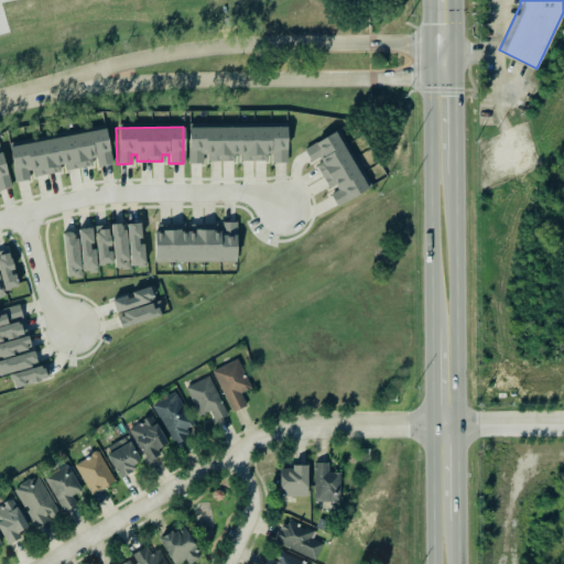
[(286,163),(285,127),(187,128),(188,163),(201,162),(201,153),(206,153),(206,161),(235,160),(234,154),(240,154),(240,162),(266,161),(266,154),(271,154),(271,163),(286,163)]
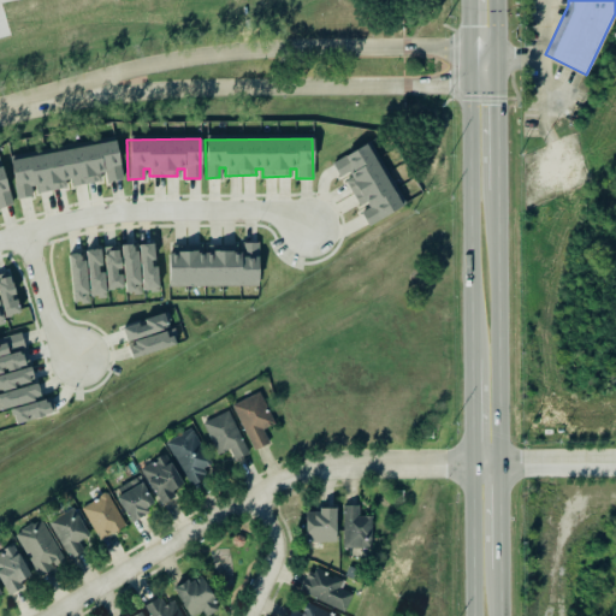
[(7,160),(113,140),(120,178),(106,181),(104,171),(96,172),(99,181),(71,185),(69,178),(63,179),(64,187),(35,193),(34,185),(29,187),(30,196),(15,199),(7,160)]
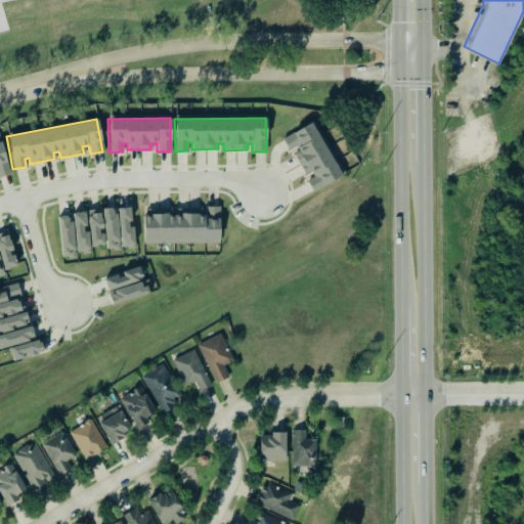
[(312,191),(341,175),(310,121),(278,138),(287,151),(295,146),(297,150),(292,154),(304,174),(310,171),(313,177),(306,180),(312,191)]
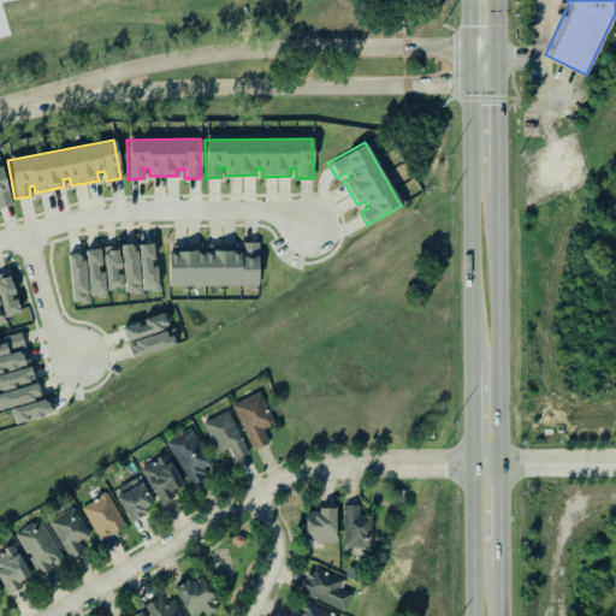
[(0,207),(11,205),(6,188),(5,188),(0,170),(0,207)]
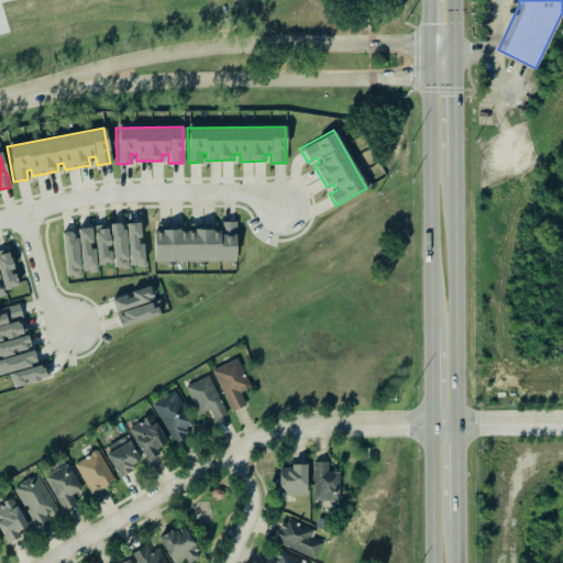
[(152,231),(152,262),(234,261),(234,221),(221,221),(221,230),(210,230),(210,229),(192,229),(192,231),(177,231),(177,229),(159,230),(158,233),(155,233),(155,231),(152,231)]
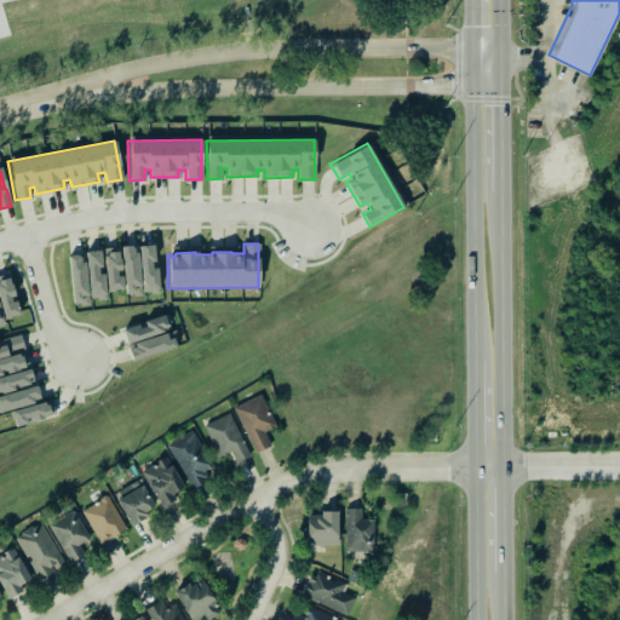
[(141,246),(142,291),(159,291),(159,267),(155,267),(154,245),(141,246)]
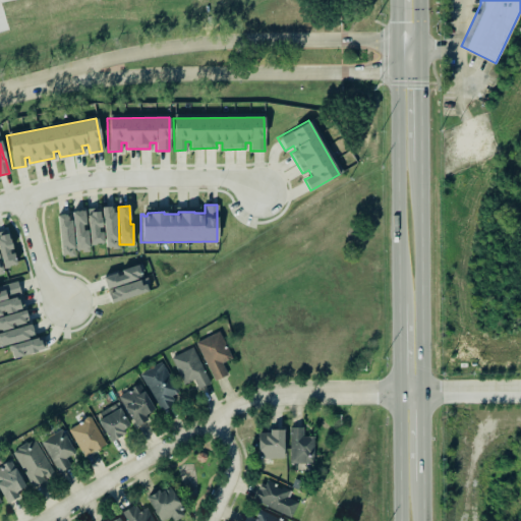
[(103,207),(105,247),(118,246),(116,207),(103,207)]
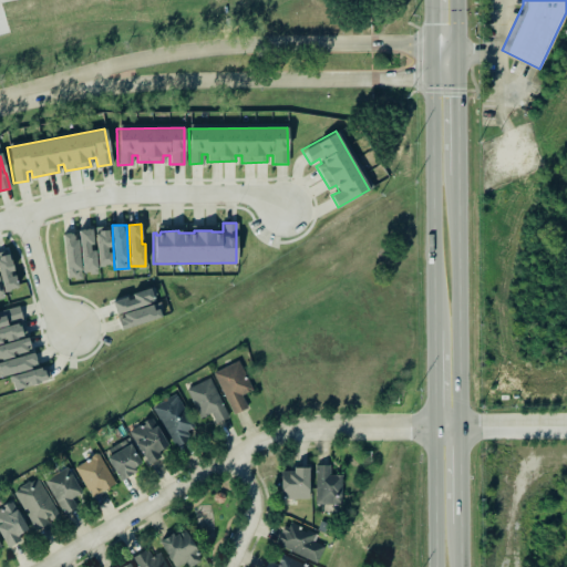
[(113,265),(113,250),(111,250),(110,226),(95,227),(98,266),(113,265)]
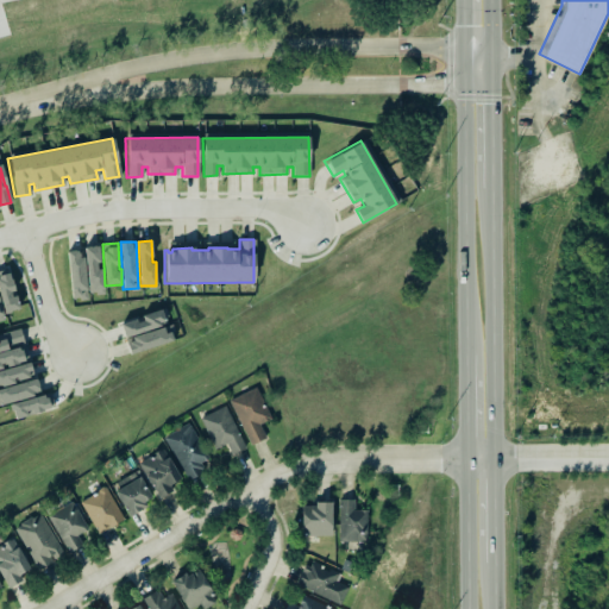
[(104,268),(100,269),(99,246),(86,248),(88,292),(105,290),(104,268)]
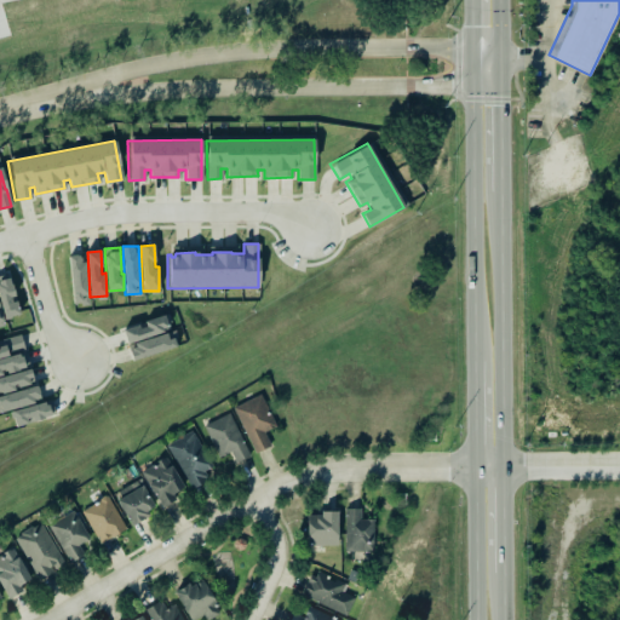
[(72,304),(87,304),(87,256),(70,256),(72,304)]
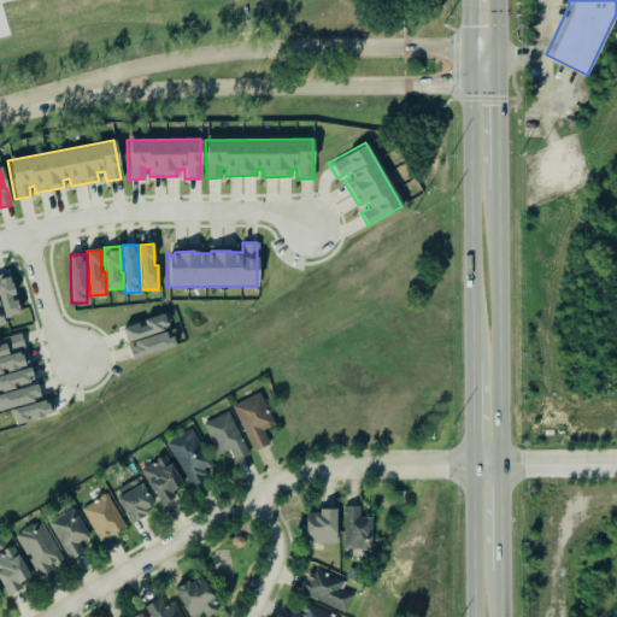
[(0,274),(0,301),(3,317),(18,315),(11,272),(0,274)]
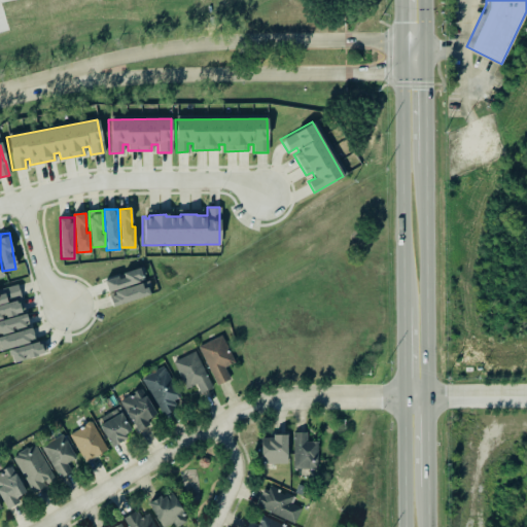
[(106,291),(138,282),(137,279),(140,278),(141,280),(144,279),(143,274),(145,273),(143,266),(120,272),(123,278),(117,279),(116,276),(102,280),(106,291)]
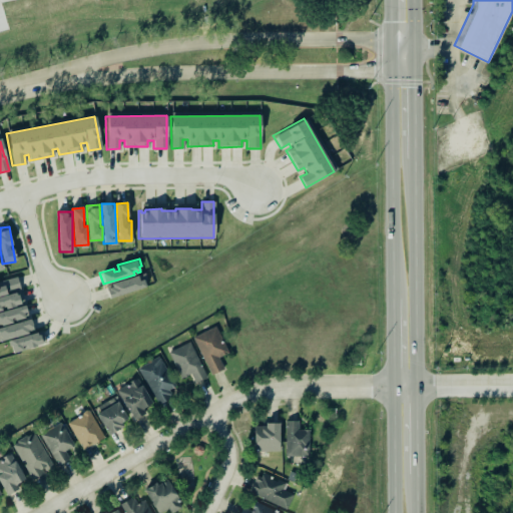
[(104,287),(108,299),(145,286),(143,281),(146,281),(143,273),(104,287)]
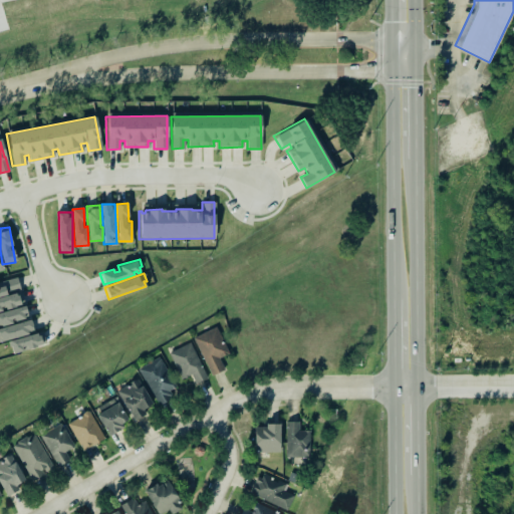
[(0,296),(19,290),(23,303),(0,309),(0,296)]
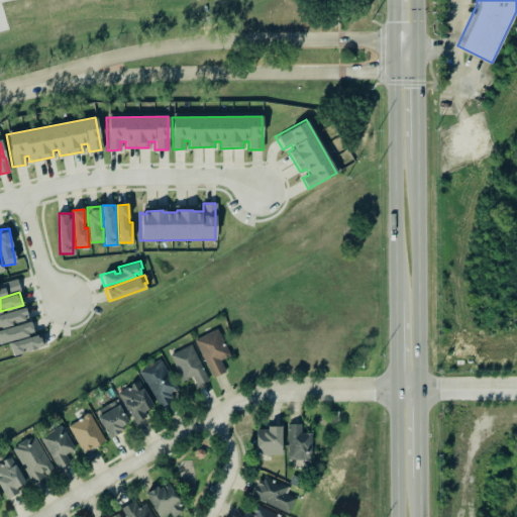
[(0,314),(0,328),(28,319),(25,307),(0,314)]
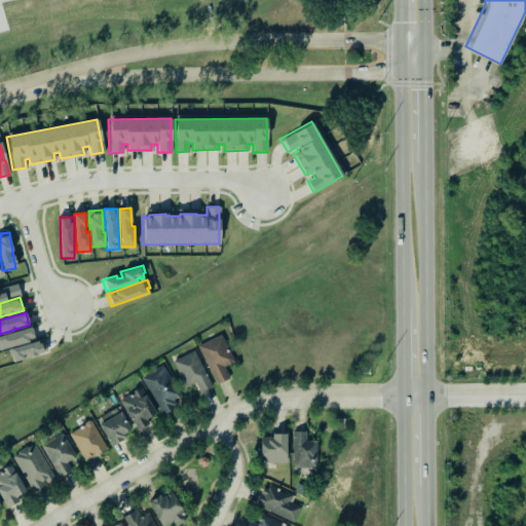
[(0,335),(30,327),(33,337),(26,339),(27,342),(0,349),(0,335)]
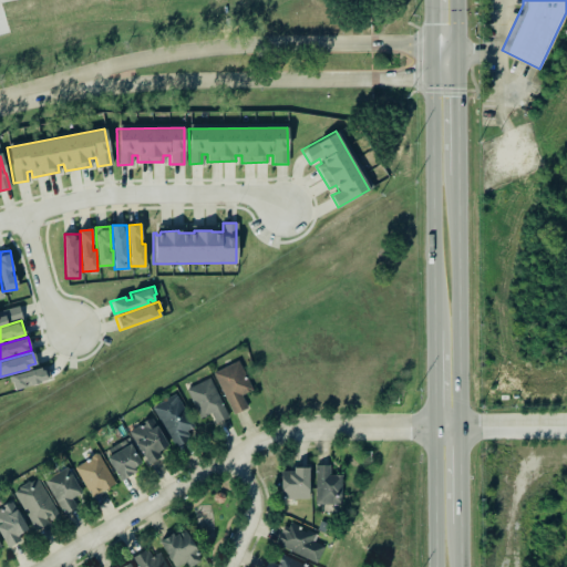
[(234,415),(248,408),(241,395),(253,390),(238,360),(213,372),(234,415)]
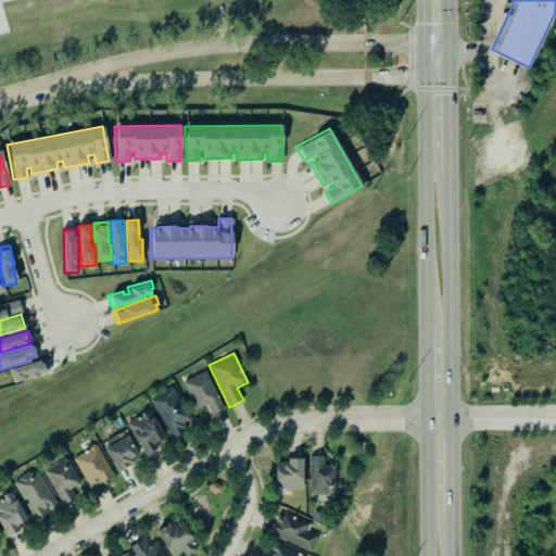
[(182,382),(196,411),(206,405),(211,415),(224,408),(205,370),(182,382)]
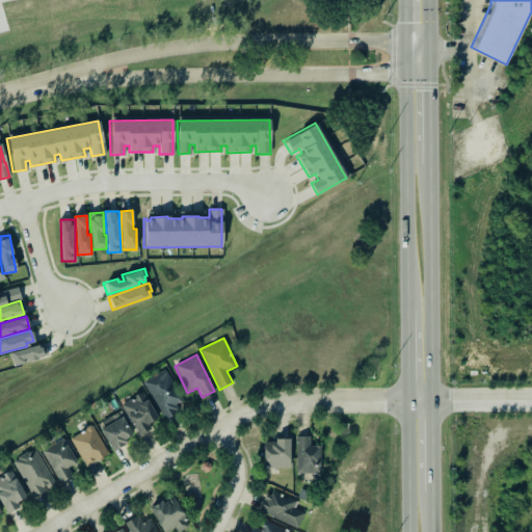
[(163,420),(180,413),(176,404),(181,401),(166,370),(144,380),(163,420)]
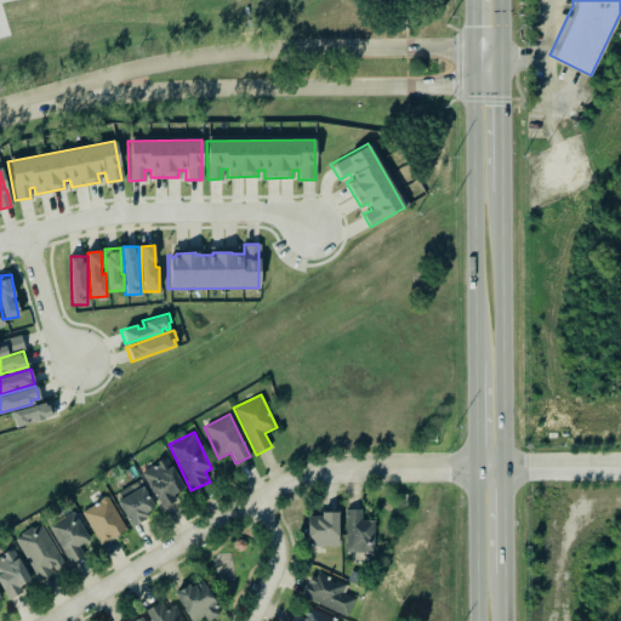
[(164,457),(182,488),(171,495),(174,500),(160,508),(140,472),(152,465),(154,462),(159,459),(161,459),(164,457)]
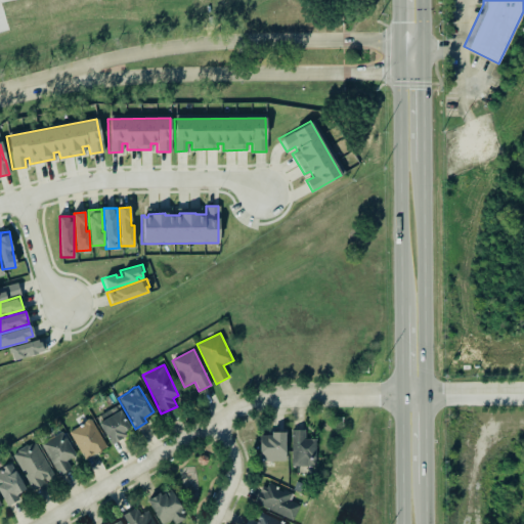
[(96,423),(119,409),(129,428),(122,432),(124,435),(110,444),(96,423)]
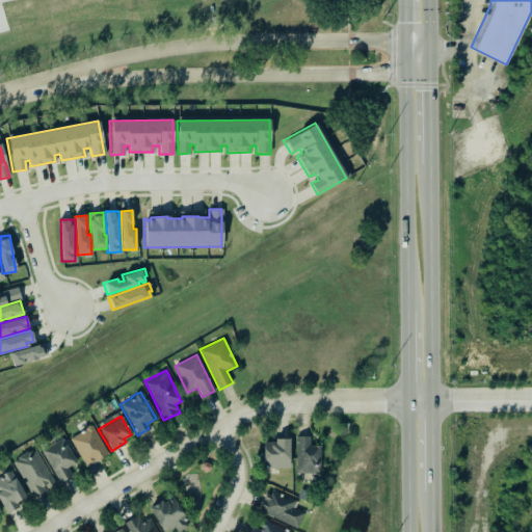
[(87,424),(84,427),(83,429),(69,439),(84,467),(107,453),(91,425),(87,424)]
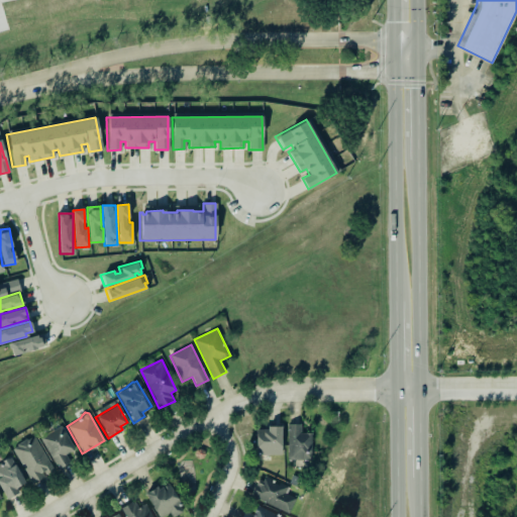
[(300,423),(300,433),(310,433),(310,459),(287,459),(287,423),(300,423)]
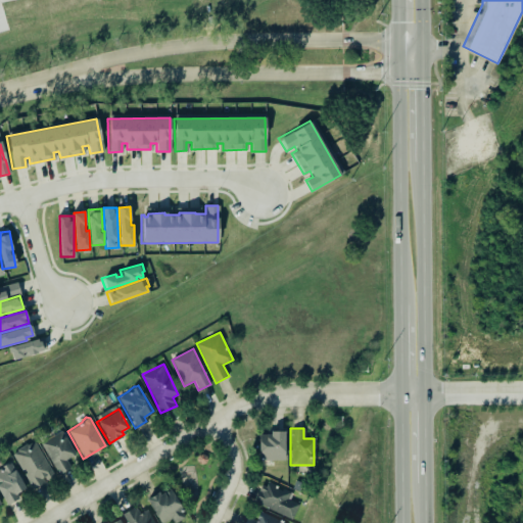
[(39,442),(59,430),(74,454),(64,460),(69,467),(58,474),(39,442)]
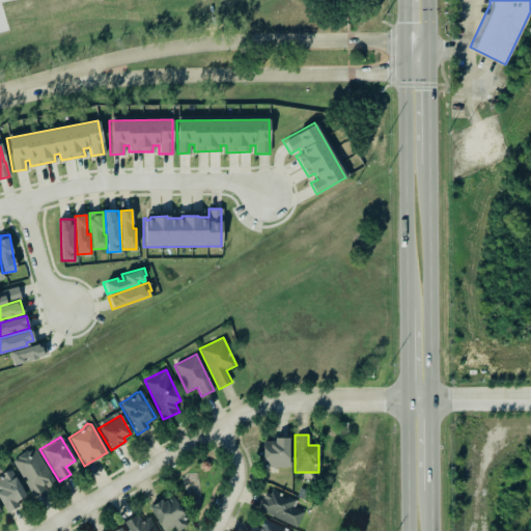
[(287,438),(287,468),(262,468),(261,442),(274,442),(274,438),(287,438)]
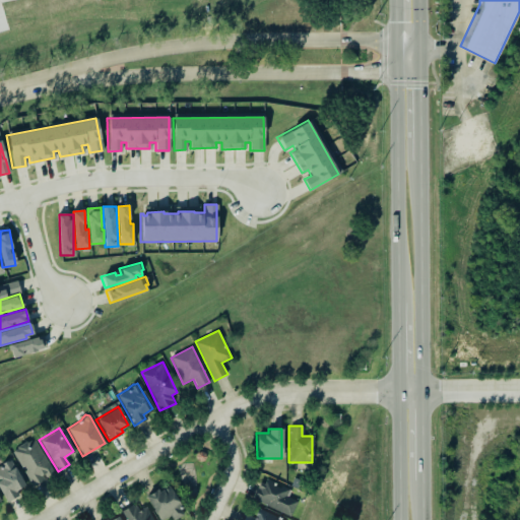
[(53,475),(37,439),(14,449),(31,485),(53,475)]
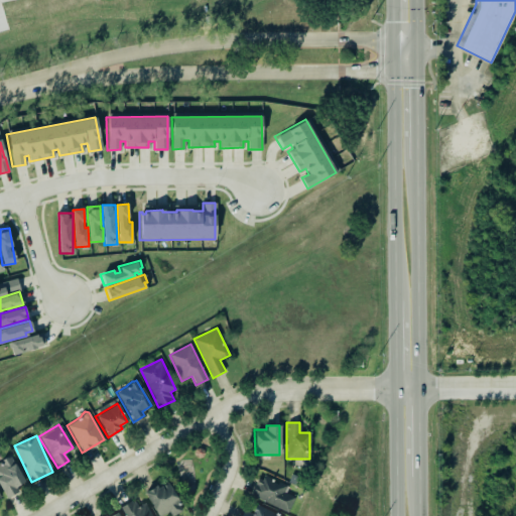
[(194,450),(192,453),(192,455),(195,457),(197,458),(200,457),(202,455),(202,452),(200,449),(198,448),(195,448),(194,450)]
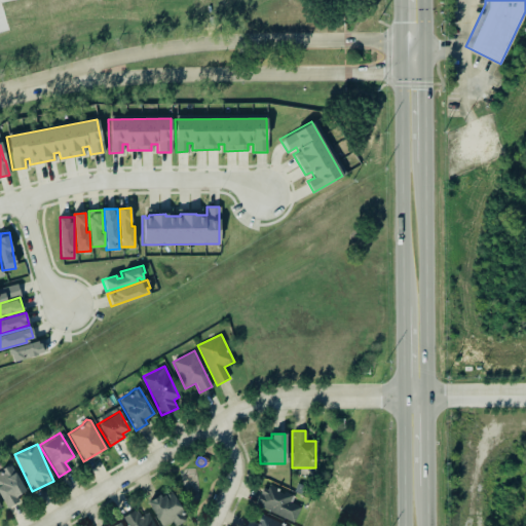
[(17,501),(5,508),(0,498),(0,468),(8,464),(25,491),(14,496),(17,501)]
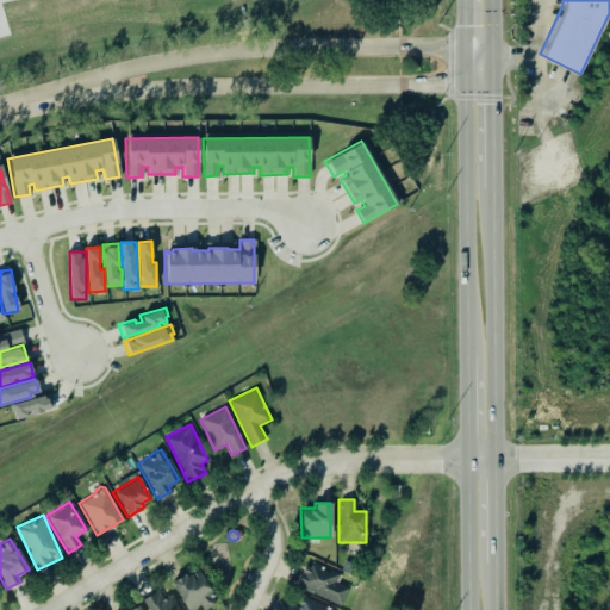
[(296,589),(343,604),(348,586),(336,583),(340,572),(312,564),(309,572),(302,570),(296,589)]
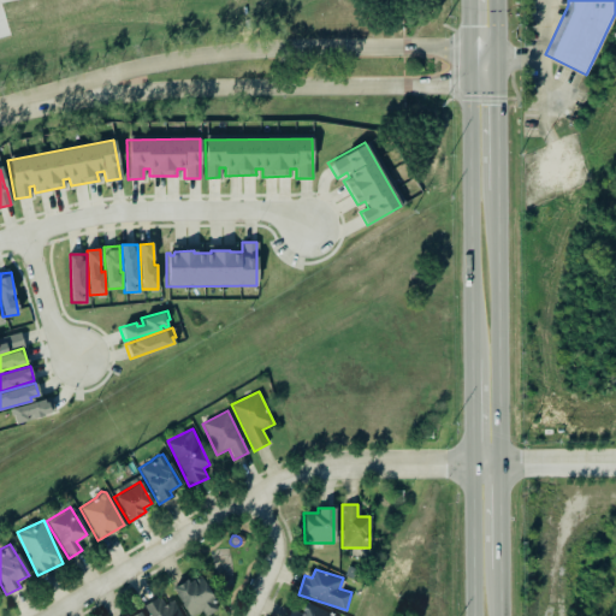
[(189,615),(193,615),(203,610),(206,615),(207,615),(220,609),(200,574),(173,590),(189,615)]
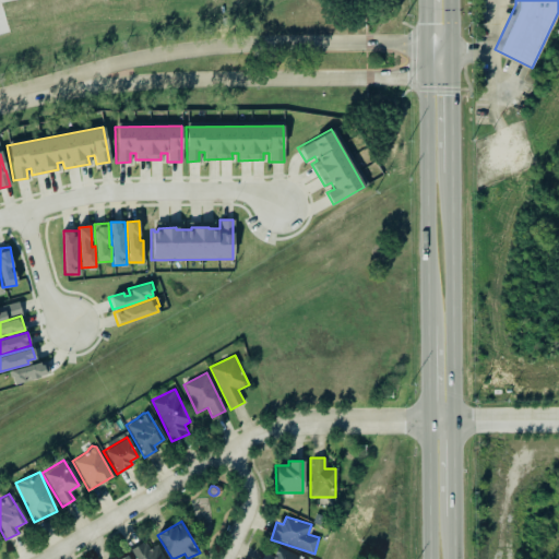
[(165,558),(157,545),(150,549),(145,542),(131,549),(135,557),(132,558),(165,558)]
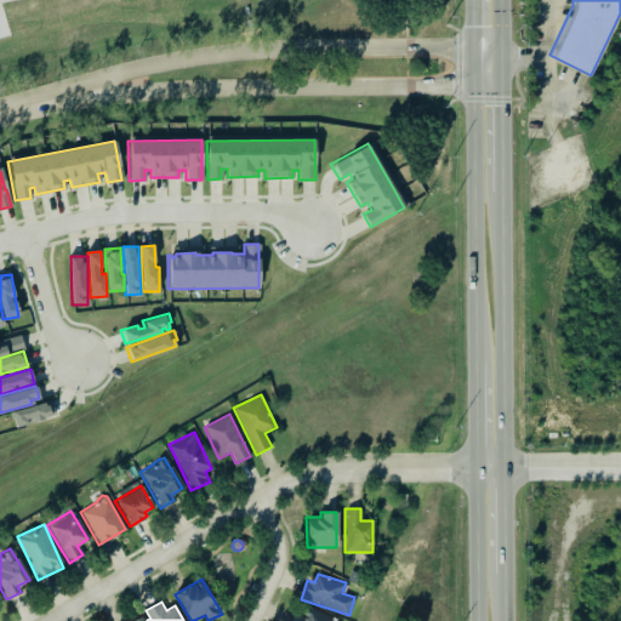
[(336,620),(308,607),(307,609),(306,609),(303,615),(303,616),(302,619),(292,614),(289,620),(336,620)]
